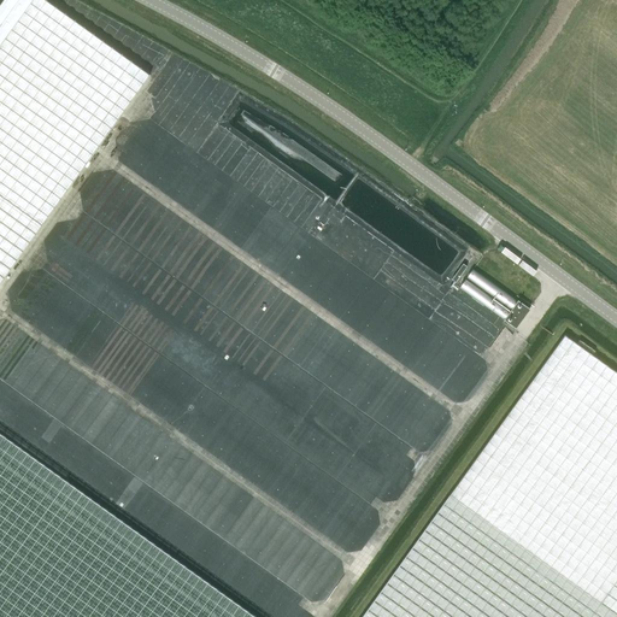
[(3,0),(0,5),(0,283),(150,75),(43,0),(3,0)]
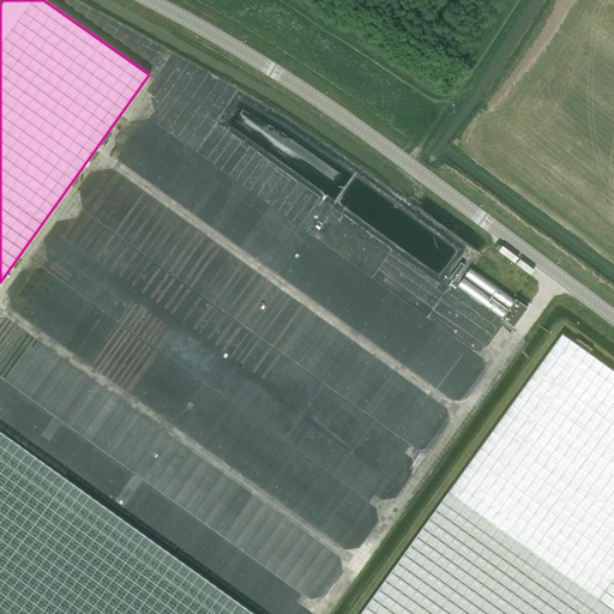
[(252,142),(242,140),(242,151),(251,152),(252,142)]
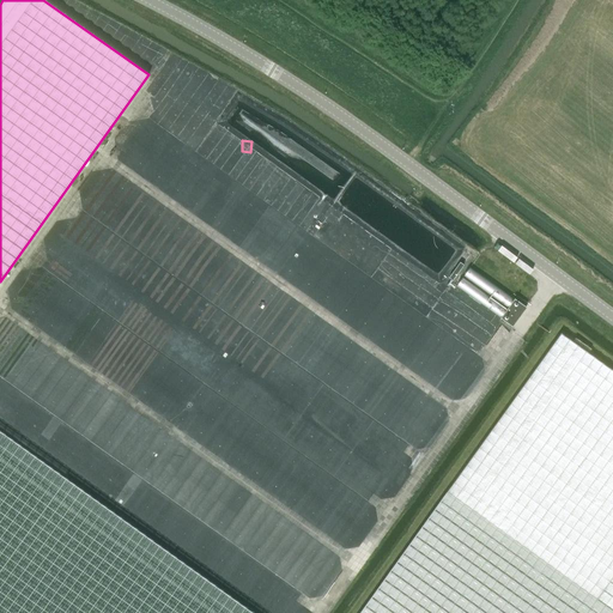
[(465,267),(460,265),(449,280),(453,283),(465,267)]
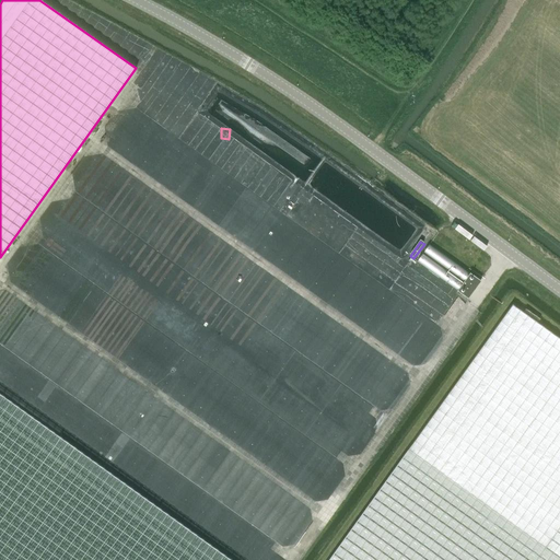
[(279,294),(283,302),(334,338),(335,341),(347,339),(343,334),(348,337),(352,337),(351,331),(337,322),(349,314),(337,316),(334,302),(329,302),(329,299),(338,298),(286,258),(288,255),(278,247),(268,259),(281,269),(272,270),(273,276),(276,272),(281,277),(276,278),(278,289),(280,293),(279,294)]
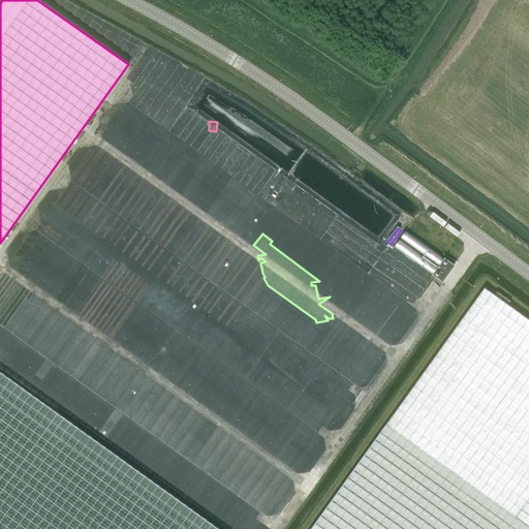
[(432,275),(441,282),(454,266),(443,258),(432,275)]
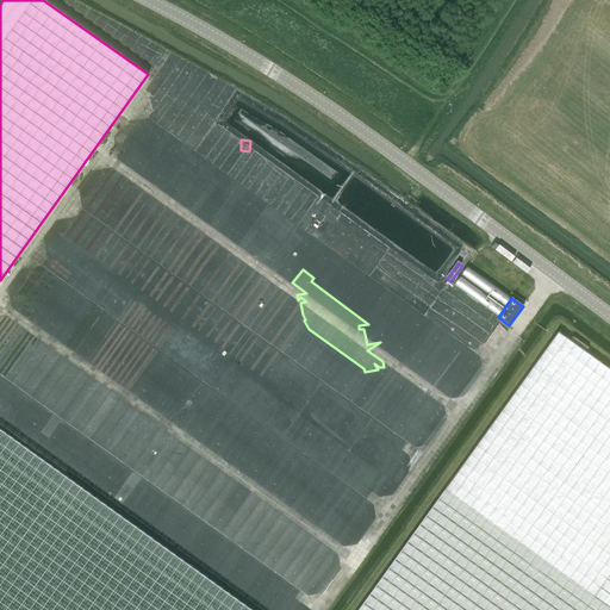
[(609,609),(609,369),(558,332),(444,490),(358,609),(609,609)]
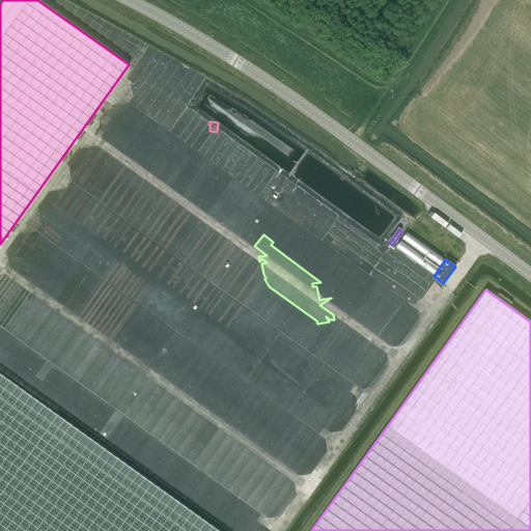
[(509,306),(511,303),(498,292),(496,297),(509,306)]
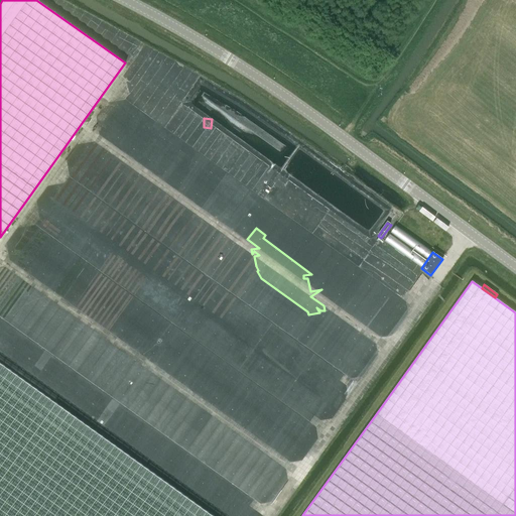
[(213,515),(0,363),(0,515),(213,515)]
